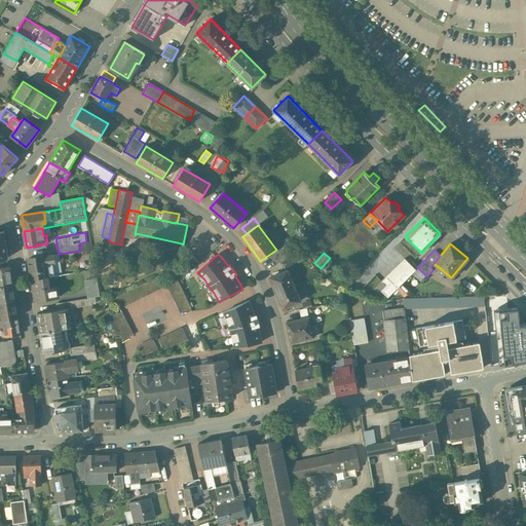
[(53,255),(28,259),(32,279),(47,277),(45,265),(52,264),(54,264),(53,255)]
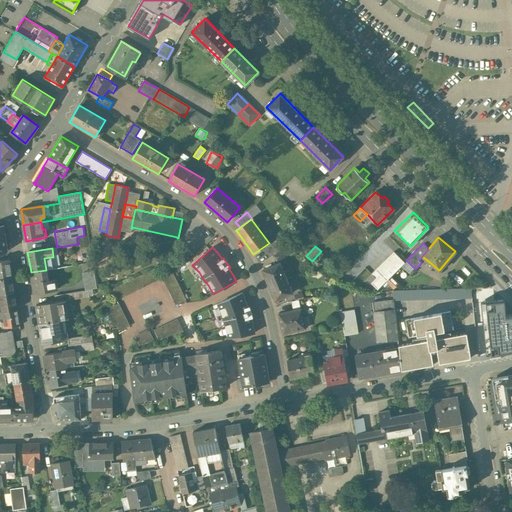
[(283,250),(273,256),(277,261),(286,255),(283,250)]
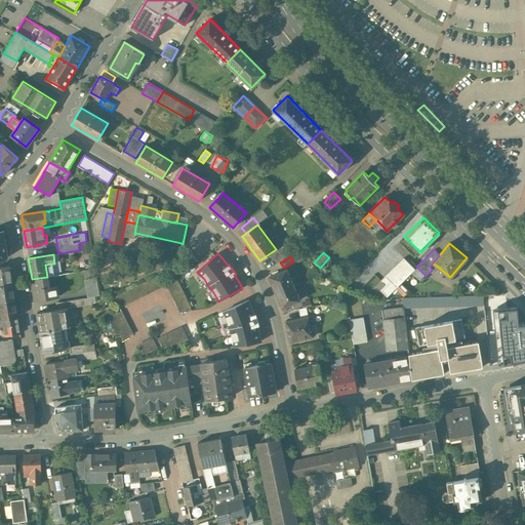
[(403,258),(386,276),(390,281),(396,287),(400,283),(414,269),(403,258)]
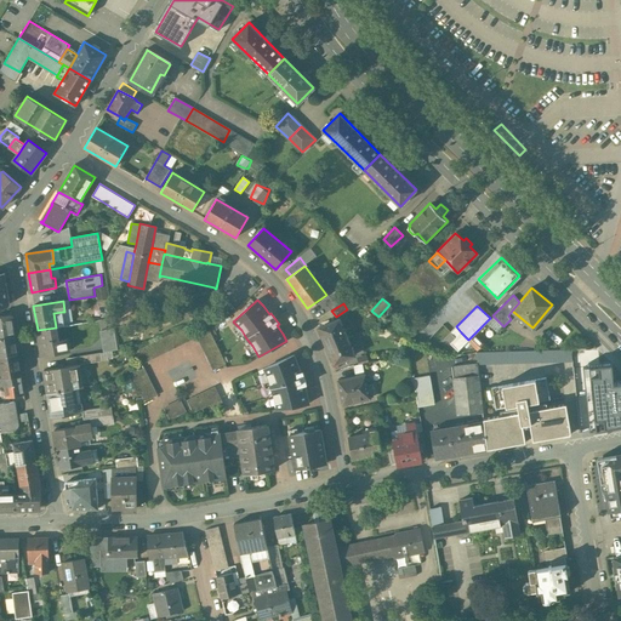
[(62,312),(53,313),(56,328),(64,326),(62,312)]
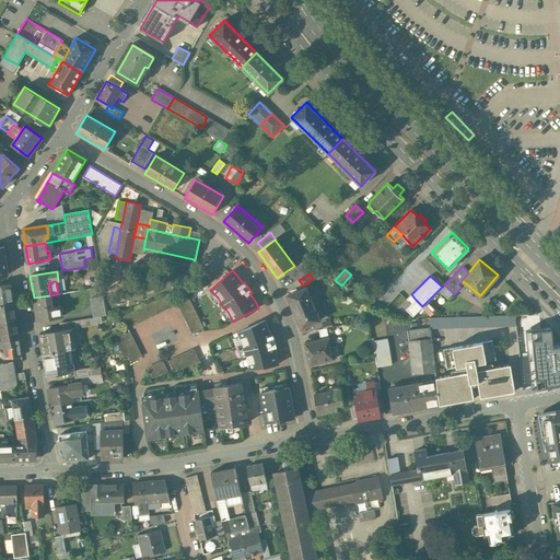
[(10,284),(0,286),(0,304),(13,302),(10,284)]
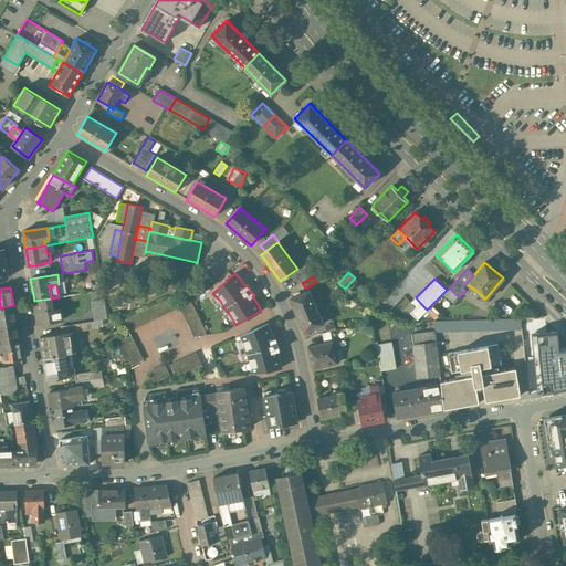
[(308,291),(290,299),(297,315),(316,307),(308,291)]
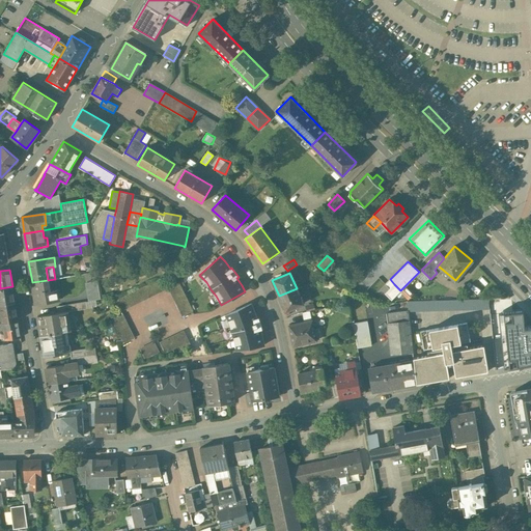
[(48,280),(32,282),(35,304),(51,301),(48,280)]
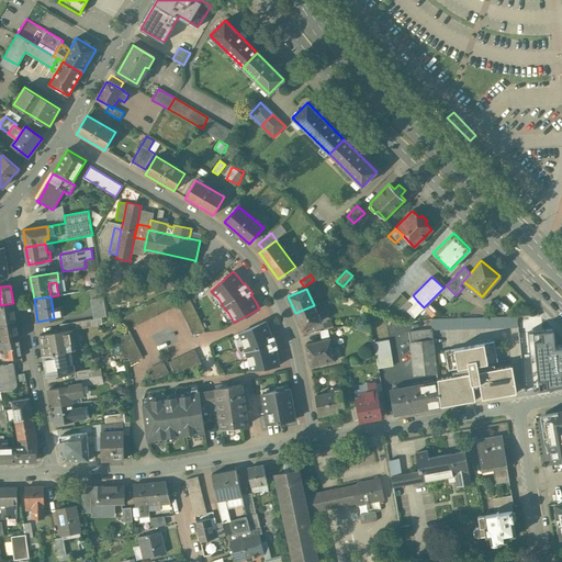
[(168,296),(123,318),(128,329),(172,307),(168,296)]
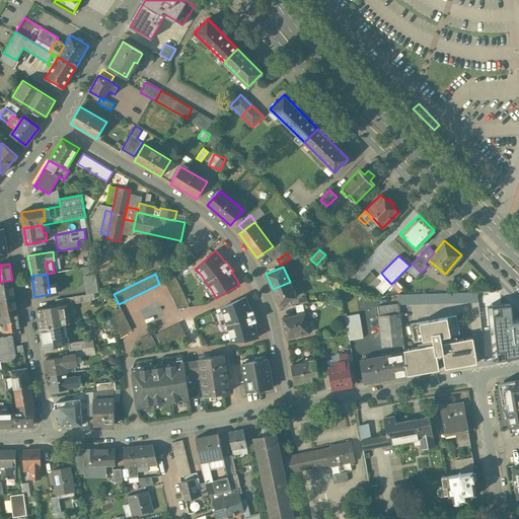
[(188,304),(174,277),(164,282),(177,309),(188,304)]
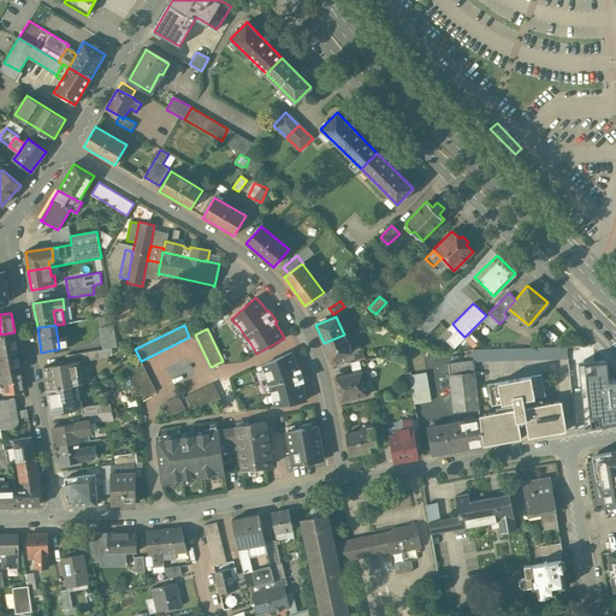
[(457,330),(446,341),(454,348),(465,337),(457,330)]
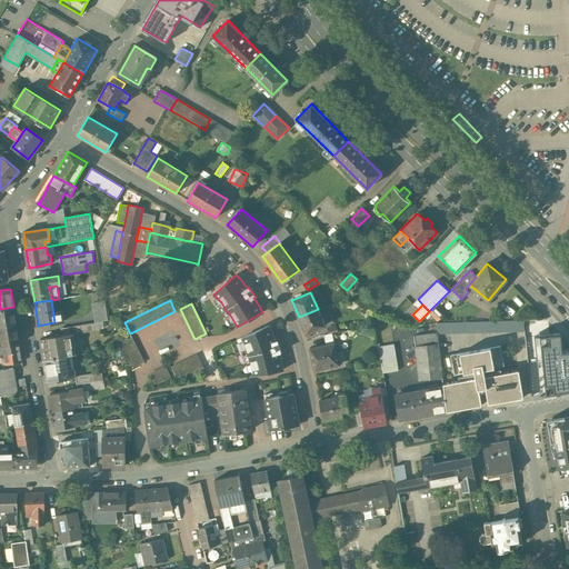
[(0,309),(0,327),(16,325),(17,325),(13,307),(0,309)]
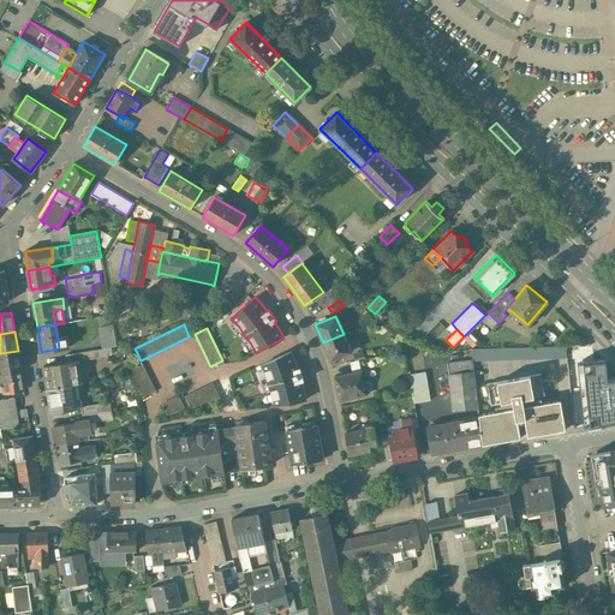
[(478,341),(469,332),(464,336),(473,346),(478,341)]
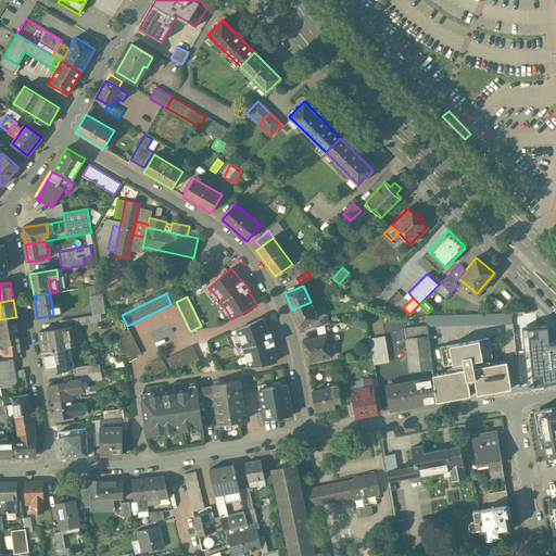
[(311,302),(292,310),(299,326),(317,318),(311,302)]
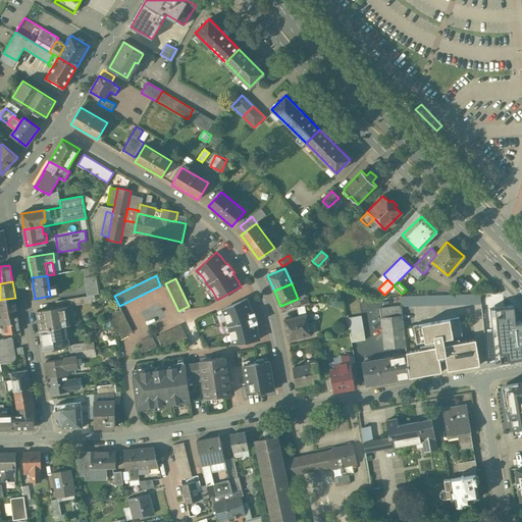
[(480,303),(480,293),(462,294),(463,304),(480,303)]
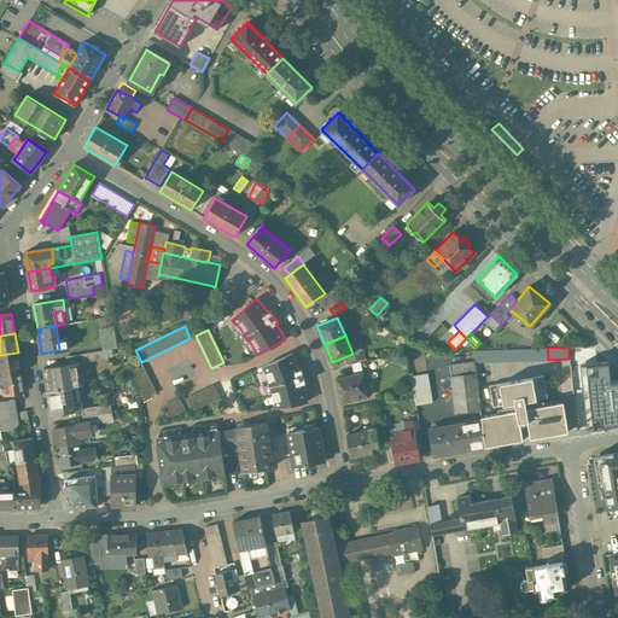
[(528,360),(528,348),(476,350),(476,361),(528,360)]
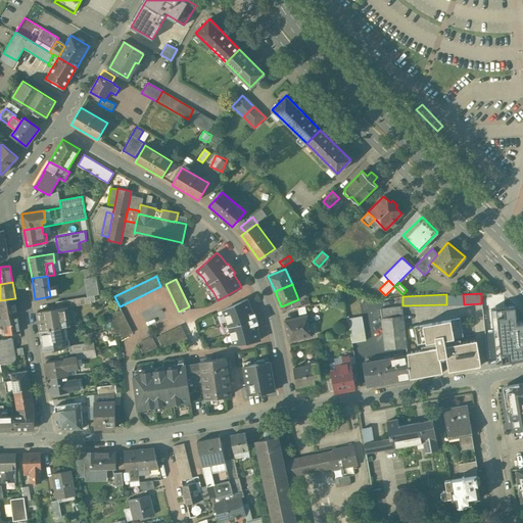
[(84,297),(56,302),(57,307),(65,306),(65,307),(85,303),(84,297)]
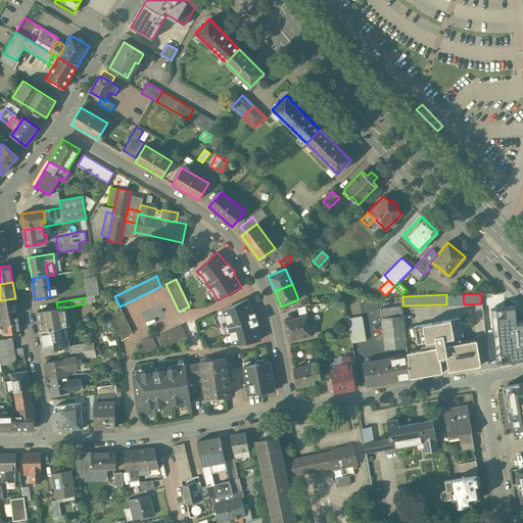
[(14,298),(0,300),(0,302),(1,311),(3,318),(17,316),(14,298)]
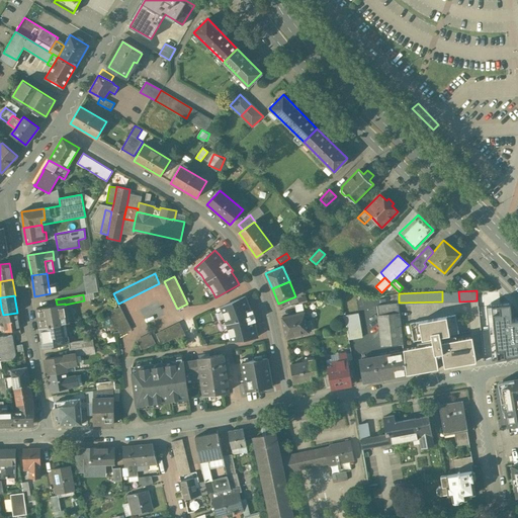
[(245,296),(221,308),(223,314),(225,318),(226,321),(229,331),(231,341),(257,337),(256,329),(254,322),(255,321),(252,311),(251,311),(248,303),(245,296)]
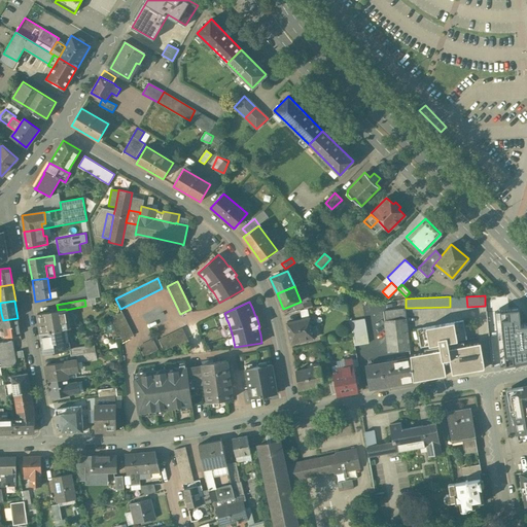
[(312,307),(301,310),(303,316),(314,313),(312,307)]
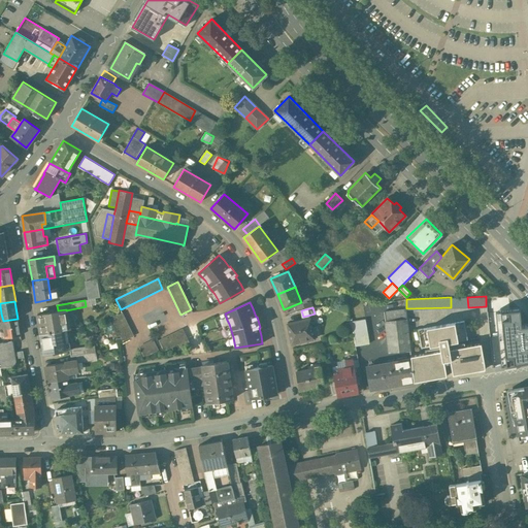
[(58,310),(37,315),(40,334),(60,331),(64,330),(70,329),(66,310),(66,309),(58,310)]
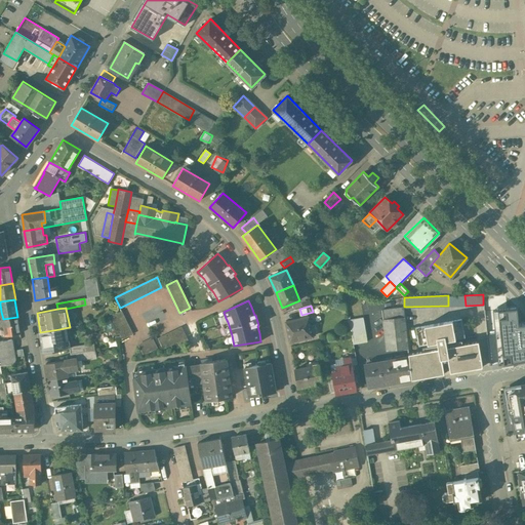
[(403,308),(381,310),(382,320),(404,317),(403,308)]
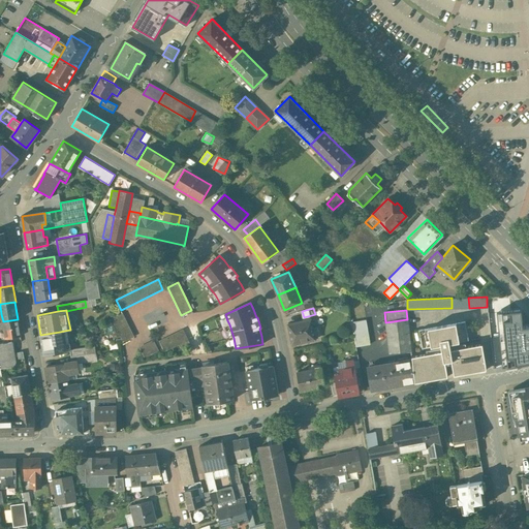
[(134,337),(123,313),(112,318),(123,342),(134,337)]
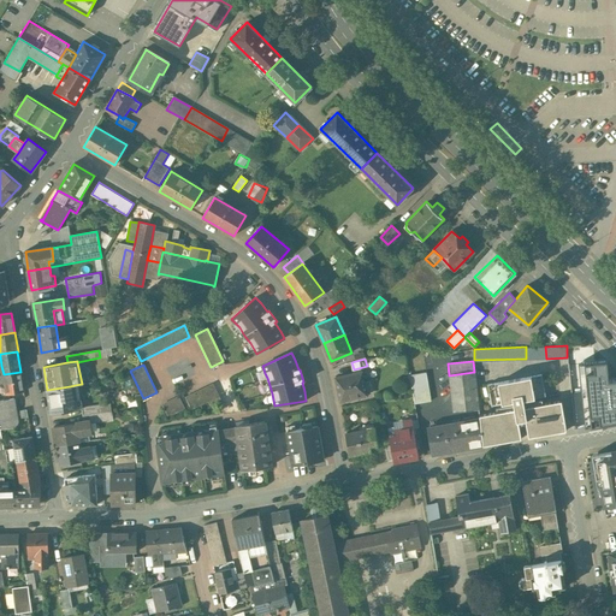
[(615,383),(608,384),(606,365),(580,368),(587,428),(615,425),(615,383)]
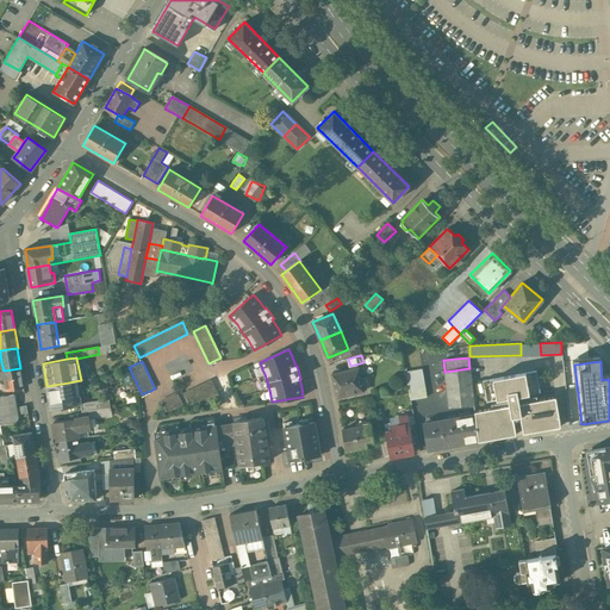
[(20,368),(4,371),(5,378),(7,392),(24,388),(20,368)]
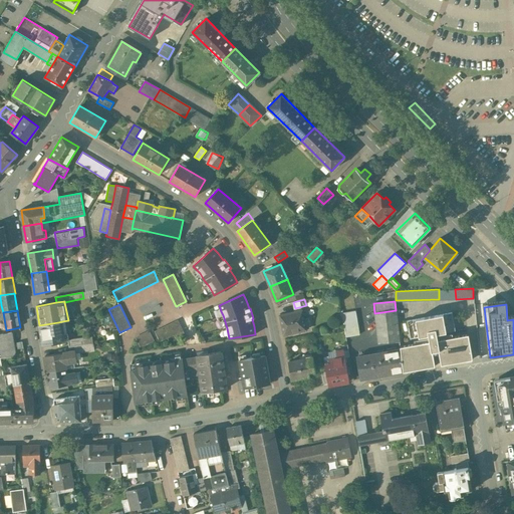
[(302,310),(279,315),(284,335),(306,330),(302,310)]
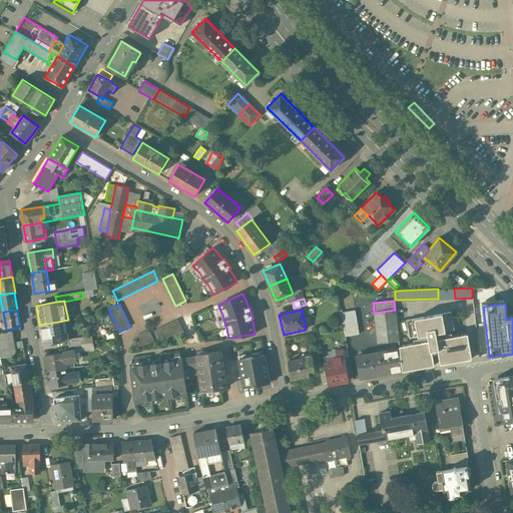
[(395,310),(374,313),(378,343),(399,340),(395,310)]
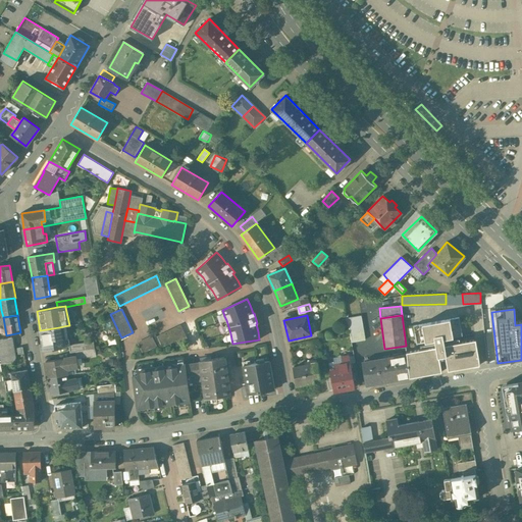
[(436,347),(407,352),(407,355),(410,377),(442,372),(439,357),(446,356),(448,371),(480,365),(476,340),(445,345),(444,340),(463,335),(459,317),(413,325),(416,344),(434,341),(436,347)]
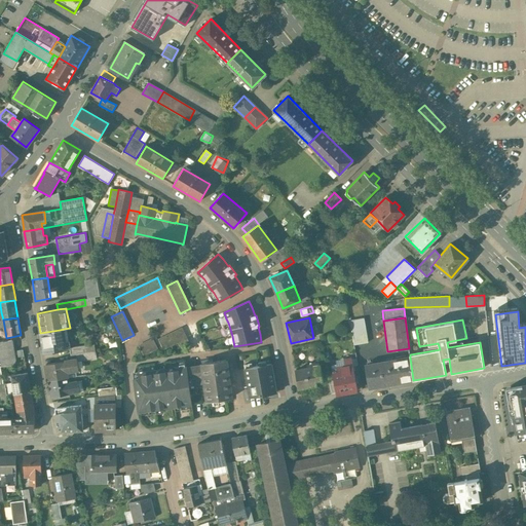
[(364,323),(350,326),(353,345),(368,342),(364,323)]
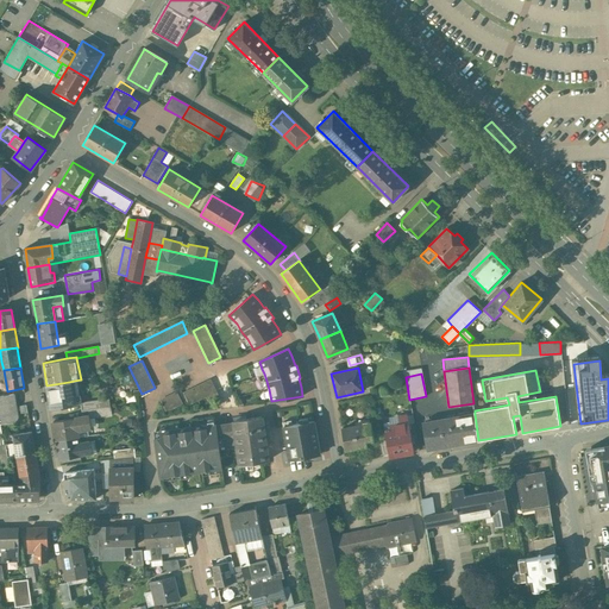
[(211,378),(183,393),(189,405),(205,397),(217,391),(211,378)]
